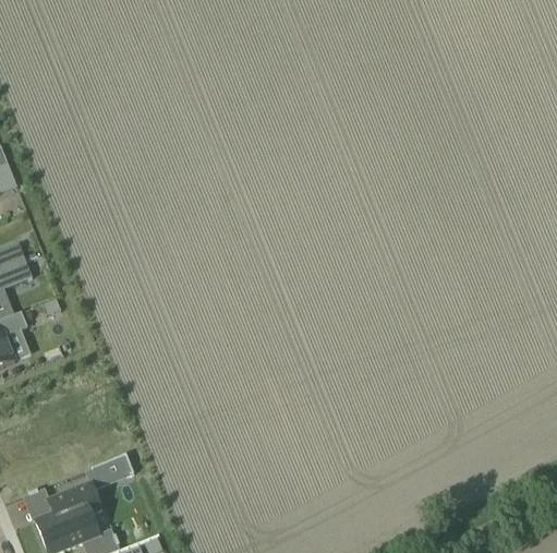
[(0,269),(26,260),(20,242),(0,250),(0,269)]
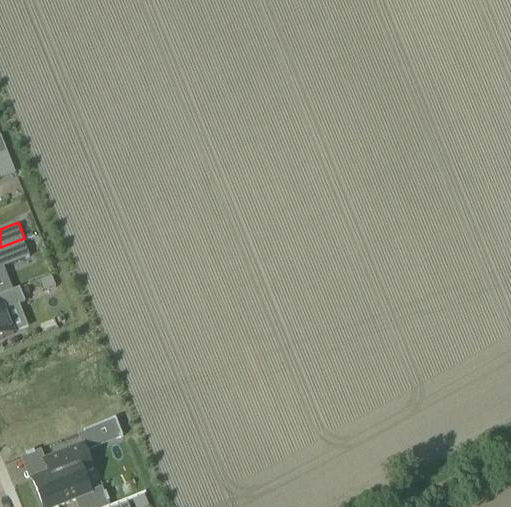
[(0,265),(30,253),(24,238),(0,247),(0,265)]
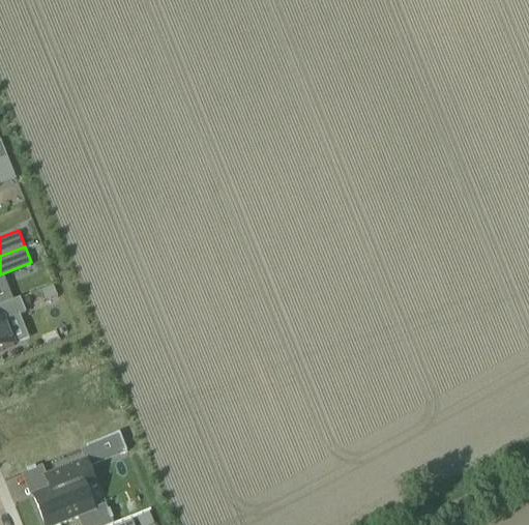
[(54,283),(41,288),(46,298),(58,293),(54,283)]
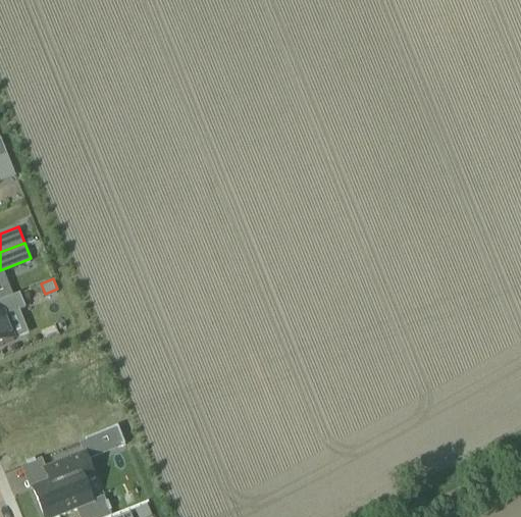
[(0,342),(14,337),(5,313),(27,305),(20,291),(0,298),(0,342)]
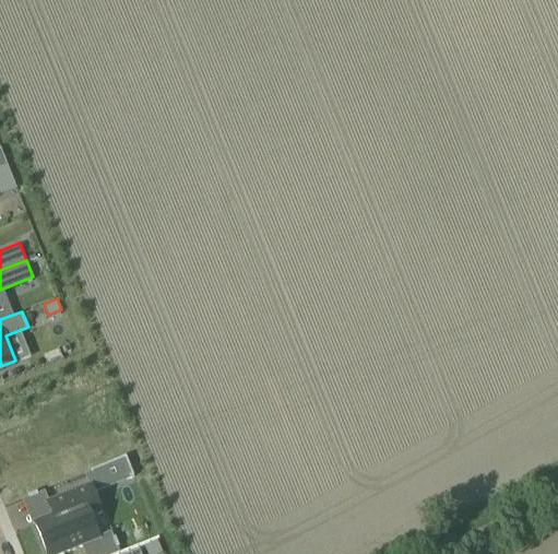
[(134,473),(127,454),(92,468),(99,486),(134,473)]
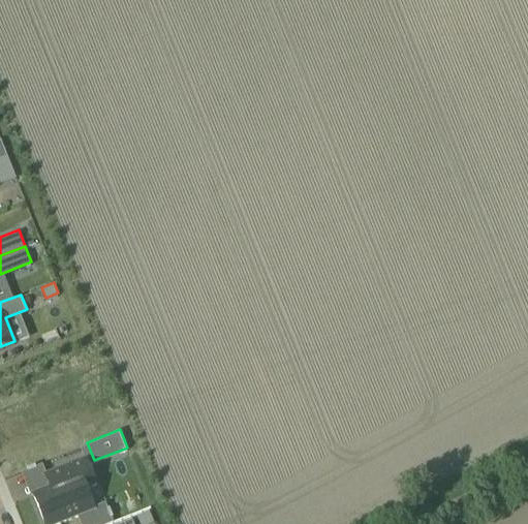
[(51,486),(34,492),(47,523),(51,523),(95,506),(87,486),(97,482),(87,456),(51,470),(51,471),(55,481),(51,483),(51,486)]
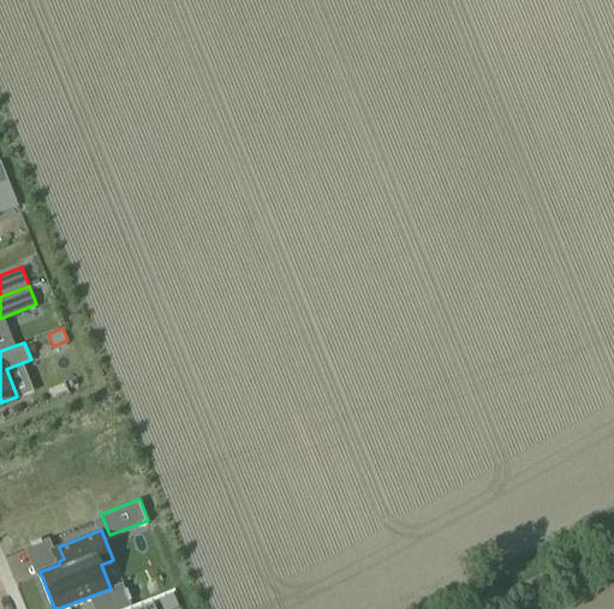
[(173,592),(161,597),(166,608),(179,604),(173,592)]
